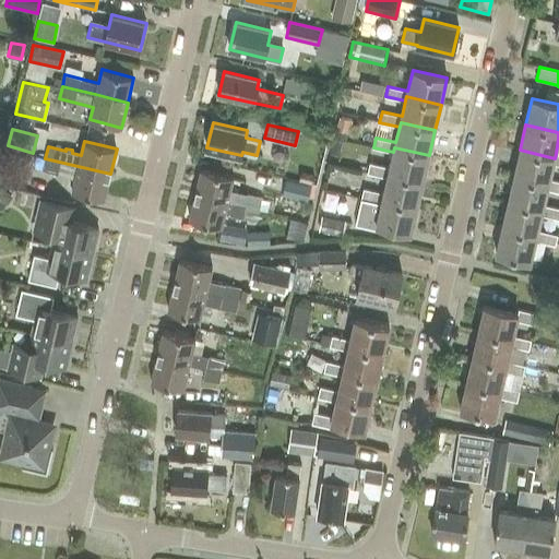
[(423,181),(429,155),(394,147),(393,152),(390,167),(370,163),(368,173),(388,178),(389,173),(423,181)]
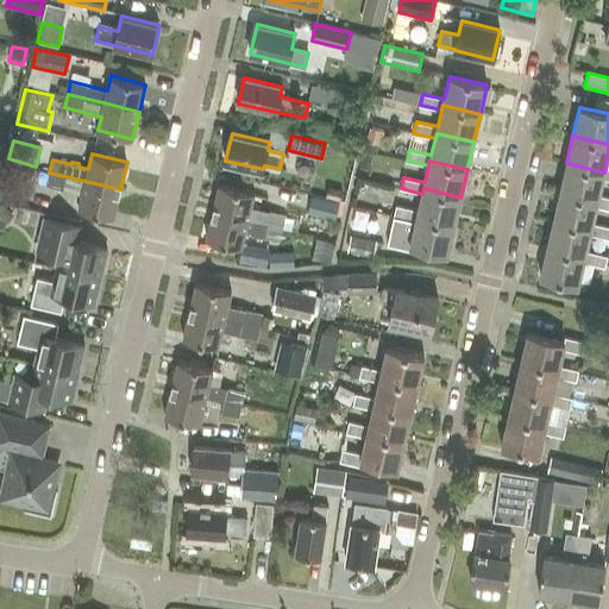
[(608,168),(606,168),(604,173),(566,163),(560,192),(597,200),(598,195),(602,179),(608,180),(608,168)]
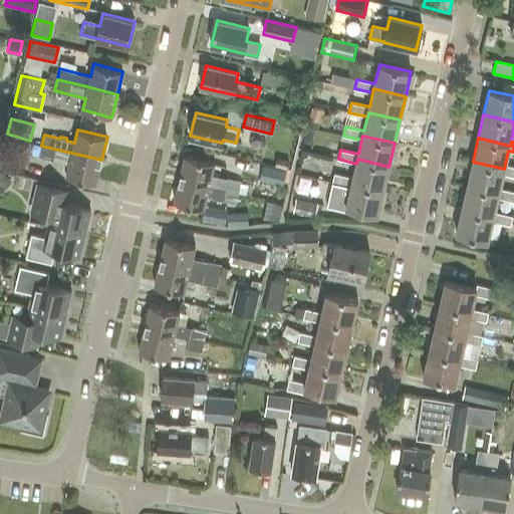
[(96,183),(101,160),(41,146),(38,157),(69,164),(66,176),(96,183)]
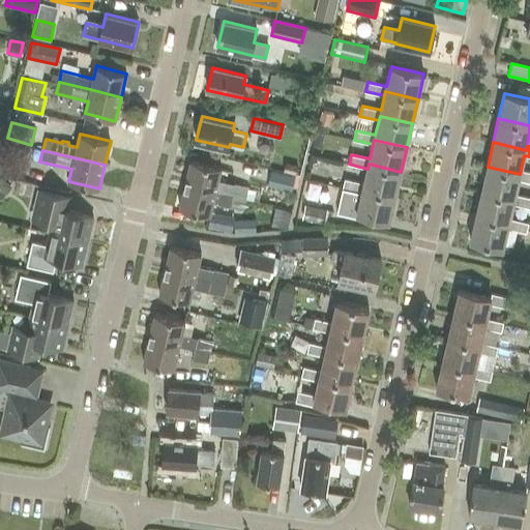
[(185,184),(246,198),(249,187),(218,180),(222,168),(192,160),(185,184)]
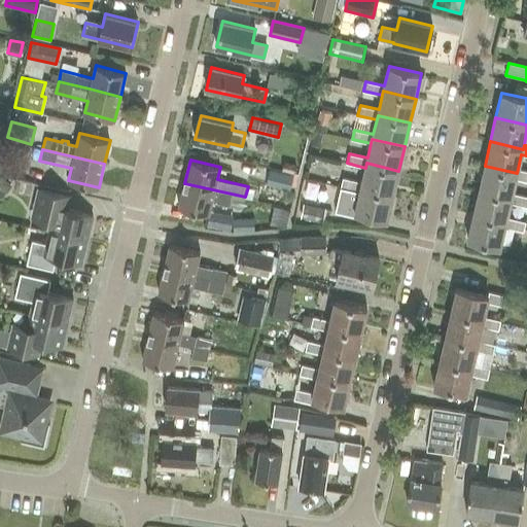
[(393,195),(398,171),(366,163),(365,168),(362,182),(343,177),(341,187),(359,191),(360,187),(393,195)]
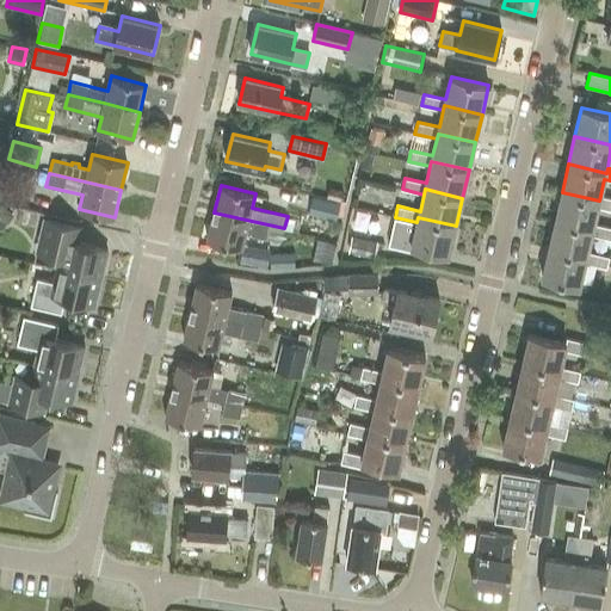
[(610,197),(600,196),(599,201),(562,192),(555,220),(593,228),(594,223),(598,207),(610,209),(610,197)]
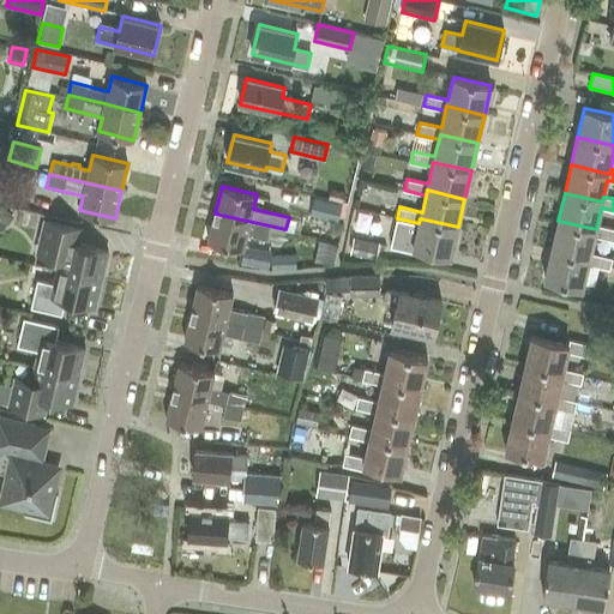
[(338,222),(342,204),(314,198),(311,216),(338,222)]
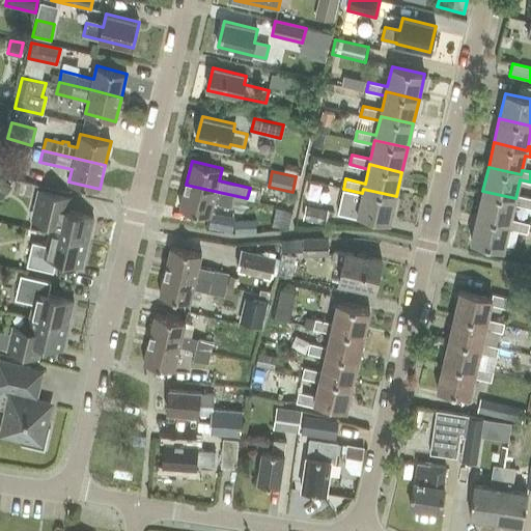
[(245,211),(247,198),(186,185),(180,208),(211,216),(214,202),(229,206),(245,211)]
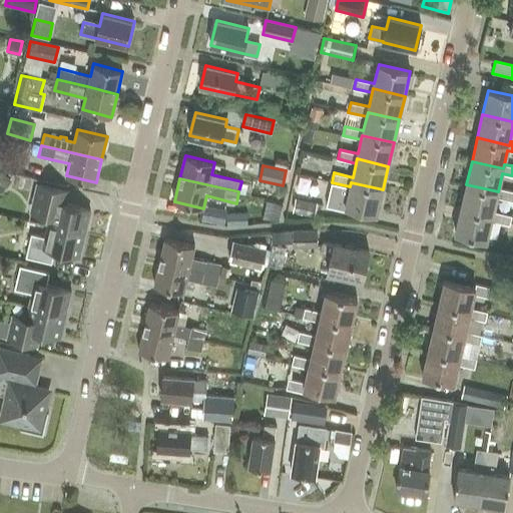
[(48,224),(85,232),(90,209),(79,206),(79,204),(67,201),(70,189),(36,182),(30,210),(50,215),(48,224)]
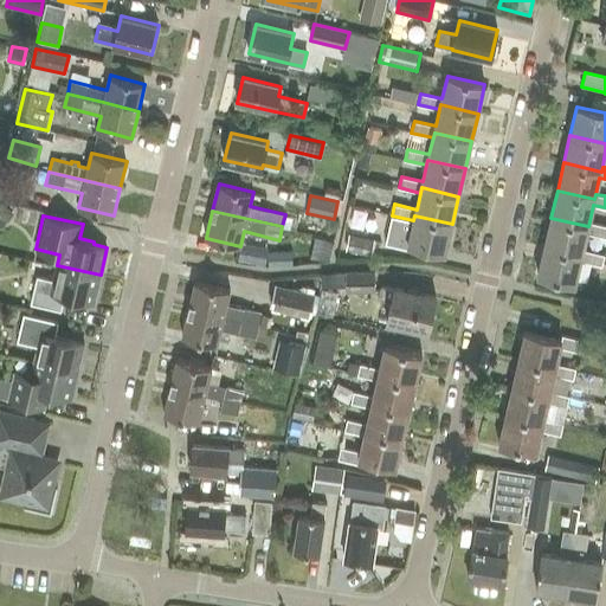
[(452,224),(414,216),(413,220),(392,216),(386,243),(407,249),(408,244),(445,252),(452,224)]
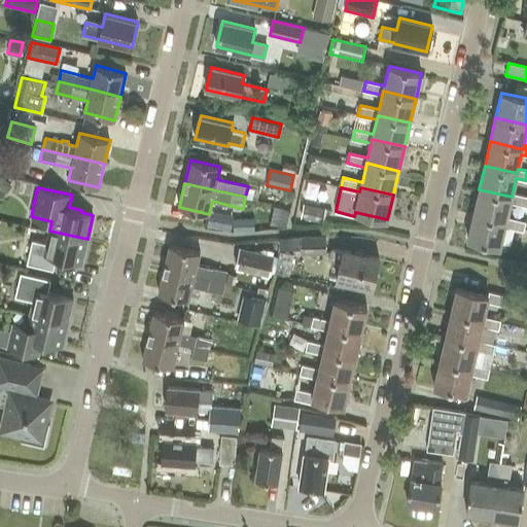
[(526,196),(513,192),(512,197),(479,189),(473,214),(505,221),(506,217),(511,203),(526,206),(526,196)]
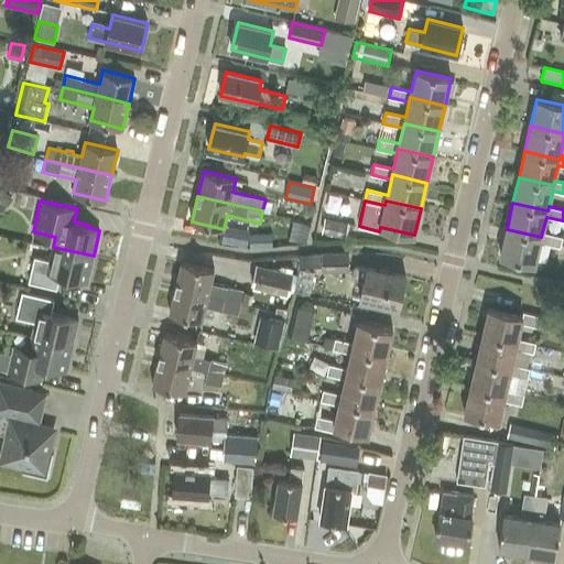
[(283,218),(289,243),(311,239),(306,214),(283,218)]
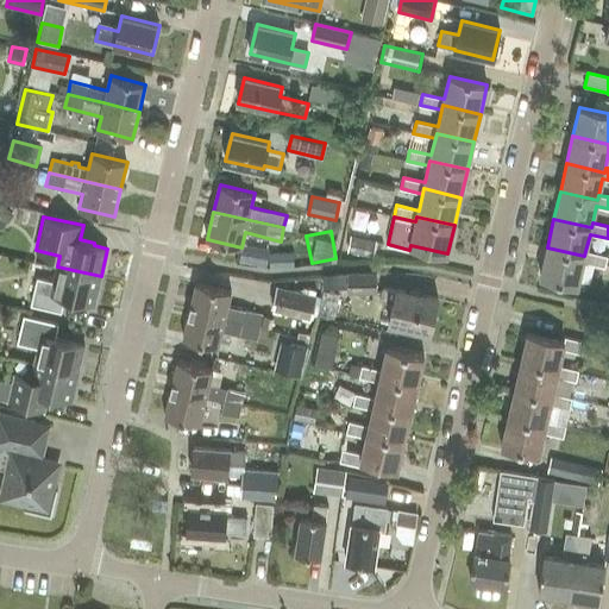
[(374,257),(377,242),(351,236),(347,251),(374,257)]
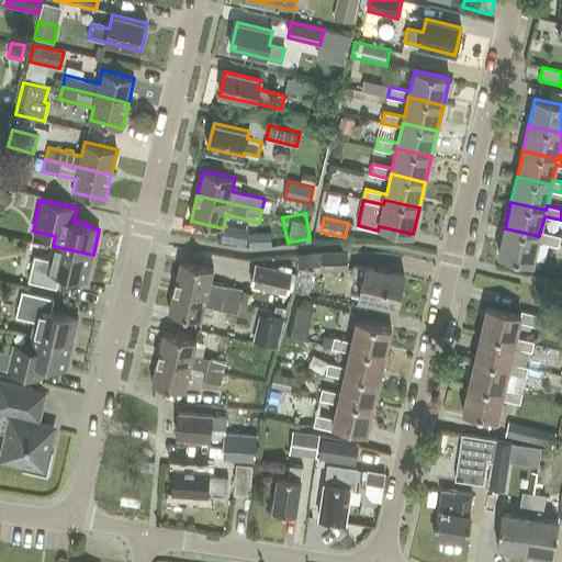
[(560,236),(540,232),(539,236),(505,228),(498,255),(534,262),(538,242),(558,246),(560,236)]
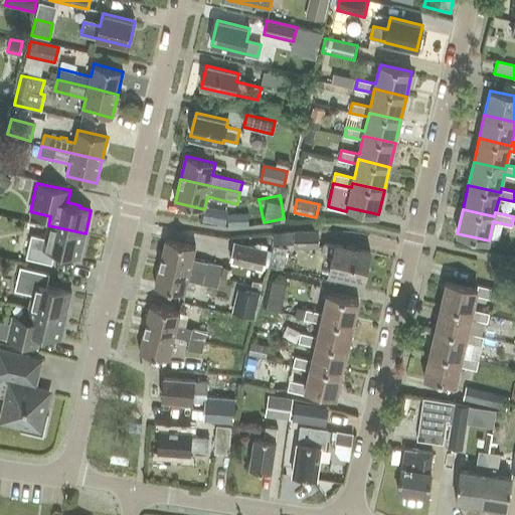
[(229,225),(249,224),(248,212),(228,213),(229,225)]
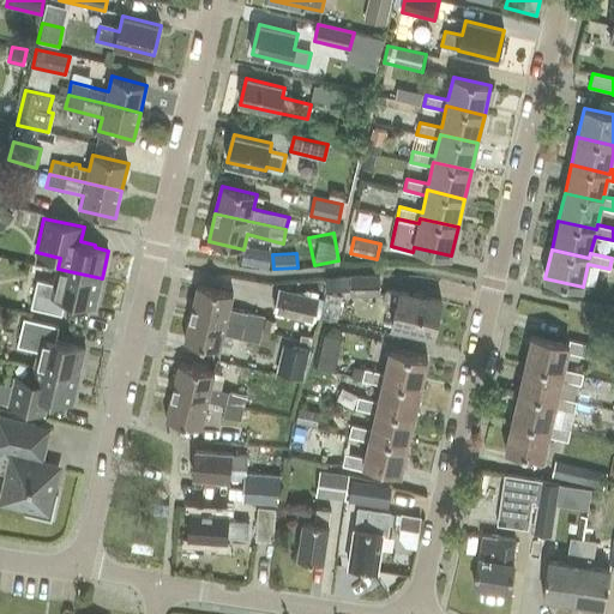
[(95,307),(102,278),(58,269),(54,283),(37,280),(31,307),(62,314),(66,300),(95,307)]
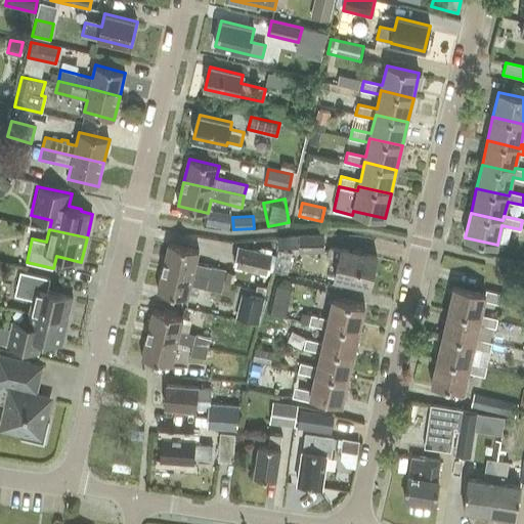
[(324,253),(324,235),(299,235),(278,236),(278,248),(299,248),(299,253),(324,253)]
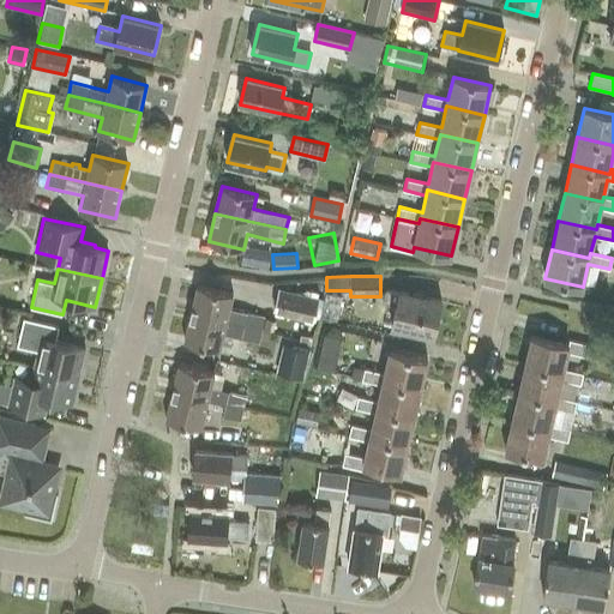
[(227,320),(263,329),(266,317),(230,308),(233,294),(198,286),(192,313),(227,321),(227,320)]
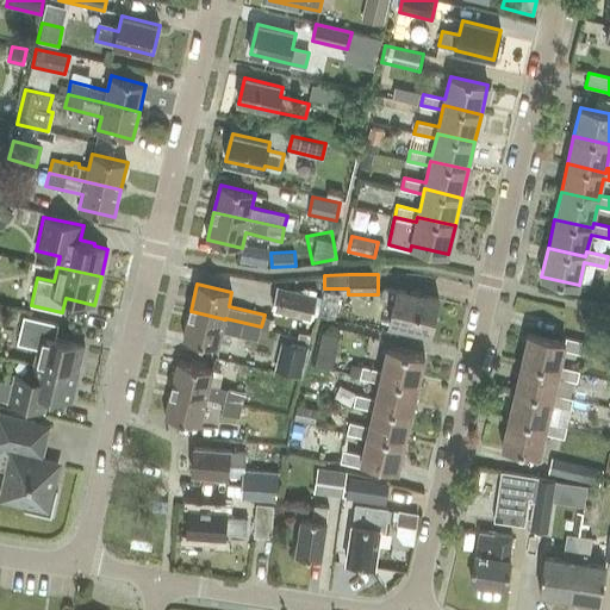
[(297,291),(278,286),(273,307),(311,317),(313,304),(319,306),(322,298),(318,297),(318,296),(316,296),(317,292),(298,287),(297,291)]
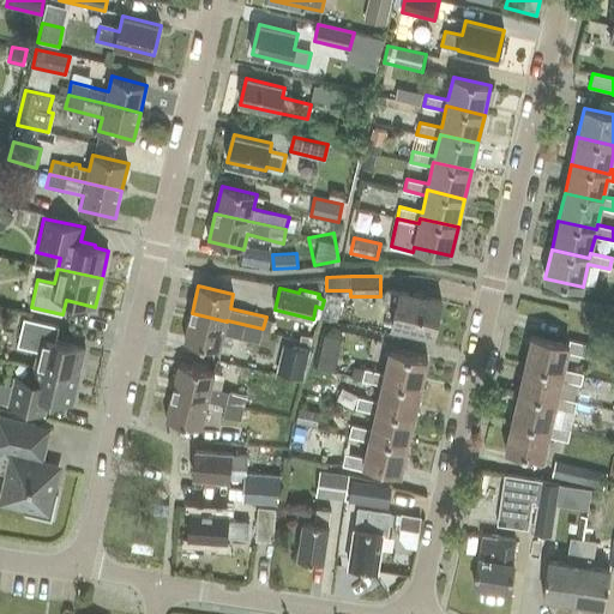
[(399,292),(386,288),(383,306),(396,309),(392,324),(434,333),(441,301),(399,290),(399,292)]
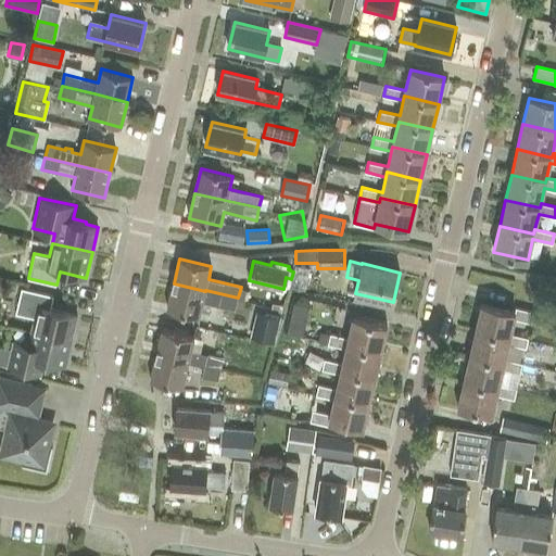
[(235,311),(238,298),(205,290),(205,291),(174,283),(167,308),(200,316),(203,302),(218,305),(218,307),(235,311)]
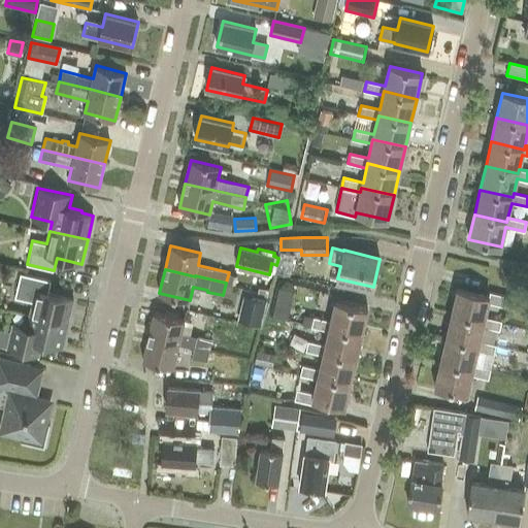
[(64,323),(68,324),(73,299),(48,293),(51,281),(21,273),(15,297),(33,301),(30,315),(64,323)]
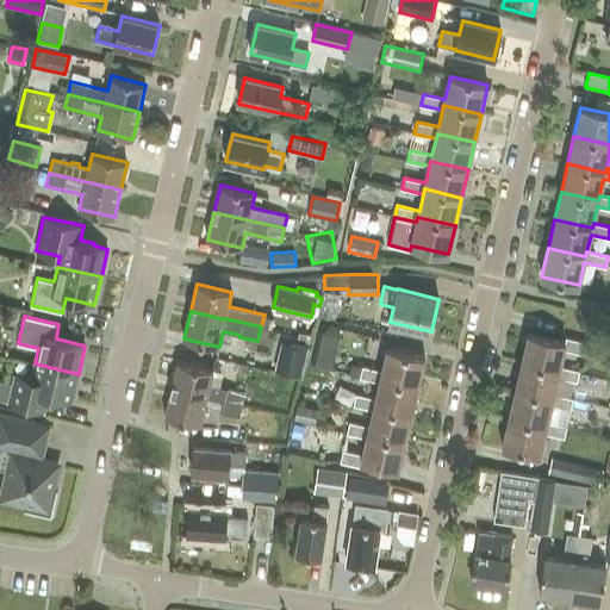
[(341,336),(323,331),(316,363),(332,368),(341,336)]
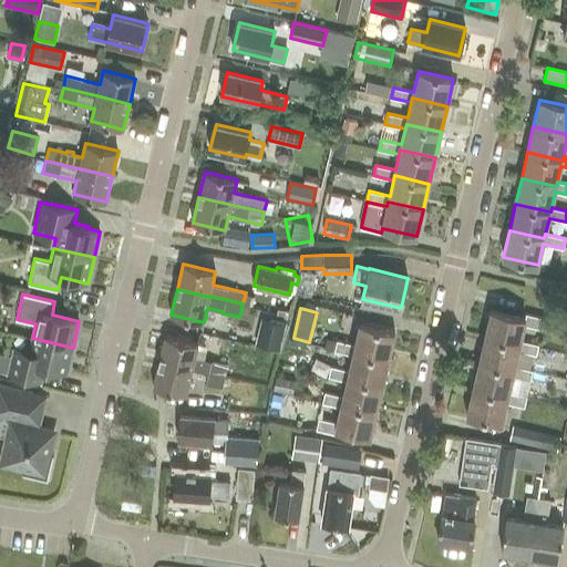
[(519,344),(521,340),(524,325),(543,329),(545,319),(526,315),(525,318),(491,310),(484,337),(519,344)]
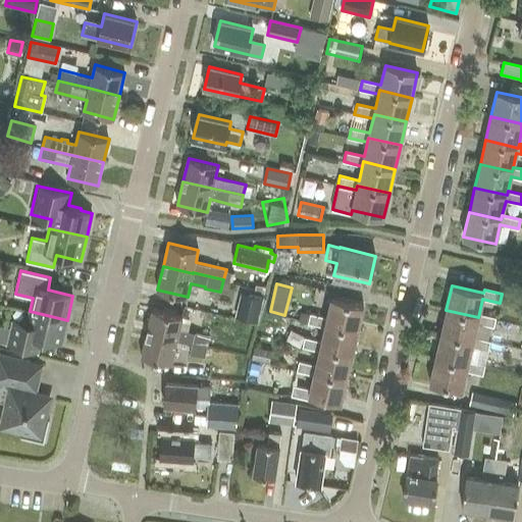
[(257,319),(262,297),(242,292),(237,315),(257,319)]
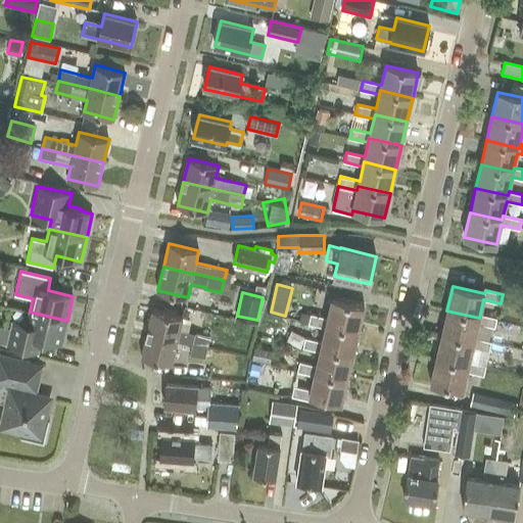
[(327,323),(359,330),(365,305),(332,298),(328,318),(312,314),(308,324),(326,327),(327,323)]
